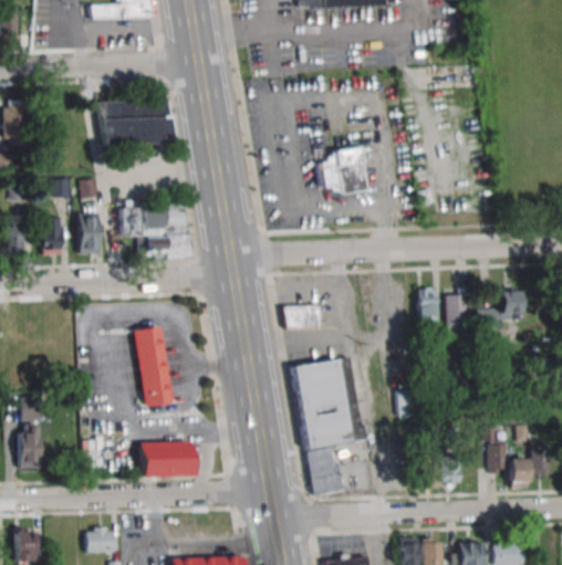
[(148,0),(116,0),(117,4),(91,6),(92,21),(151,17),(148,0)]
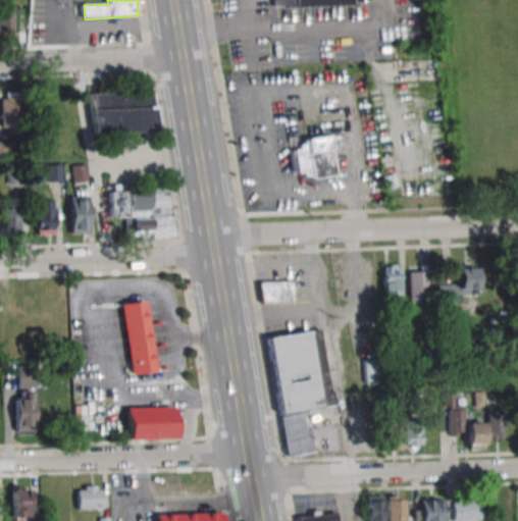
[(0,35),(17,35),(17,5),(0,5),(0,35)]
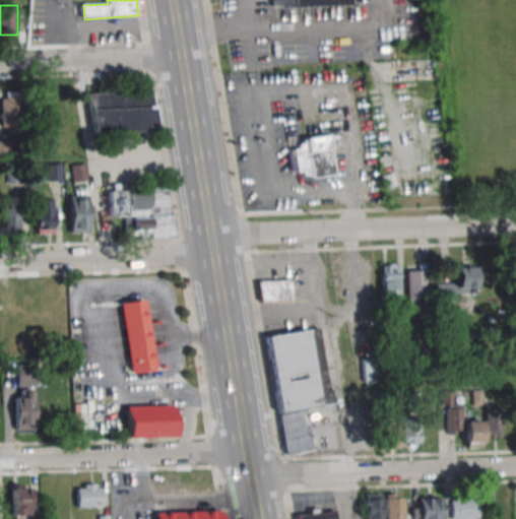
[(156,90),(91,93),(94,136),(158,133),(156,90)]
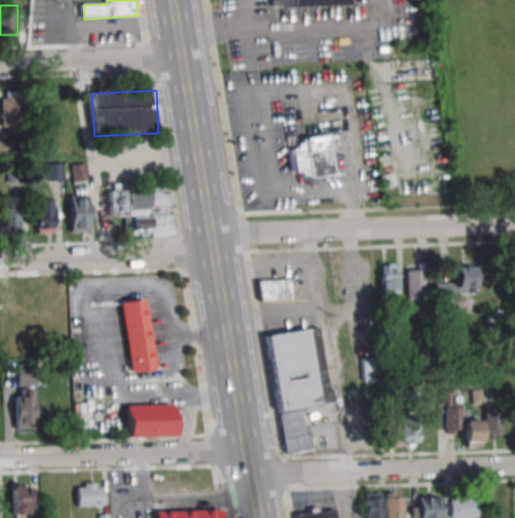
[(23,132),(23,96),(4,96),(4,132),(23,132)]
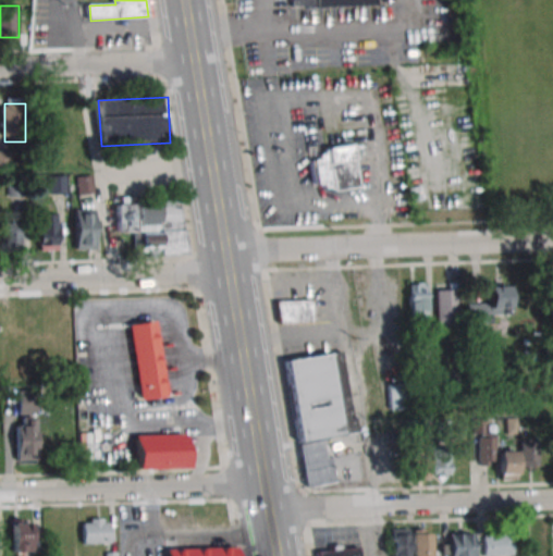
[(357,144),(329,148),(321,159),(311,160),(316,185),(327,183),(336,192),(363,189),(357,144)]
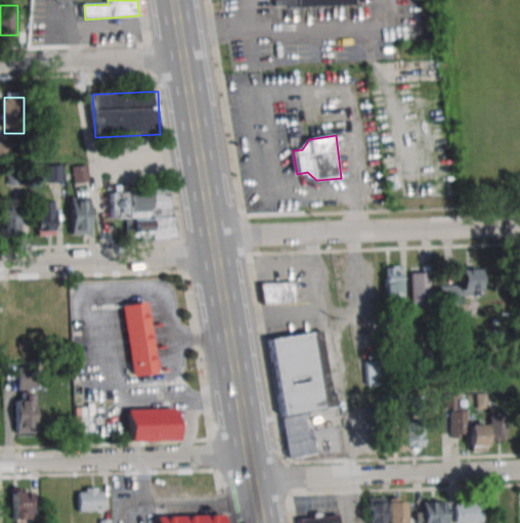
[(49,183),(66,183),(66,166),(48,166),(49,183)]
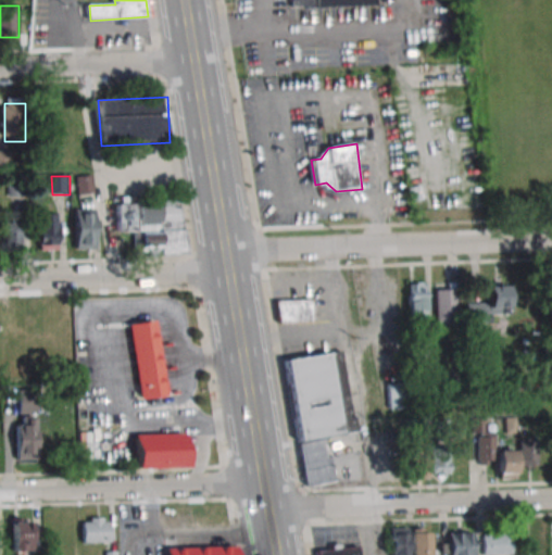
[(97,176),(79,176),(79,194),(97,194),(97,176)]
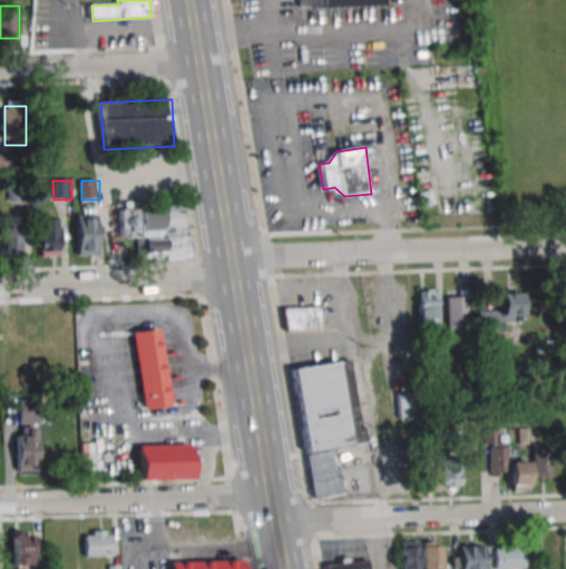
[(123,239),(140,238),(140,263),(192,262),(191,208),(123,209),(123,239)]
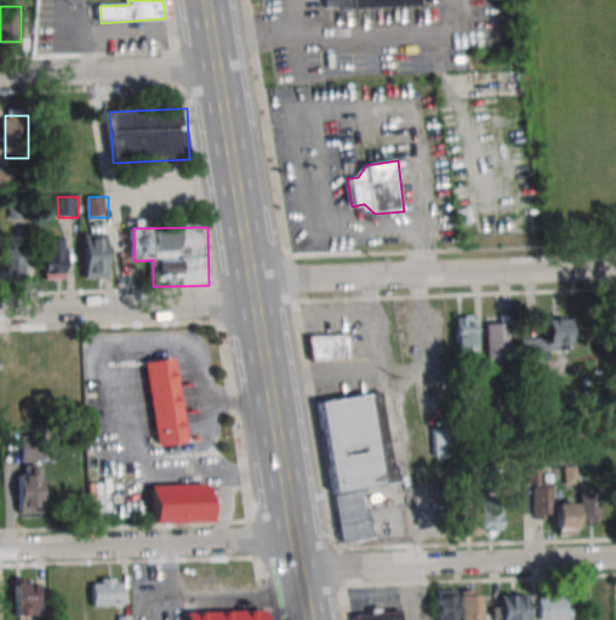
[(110,234),(86,234),(86,279),(110,279),(110,234)]
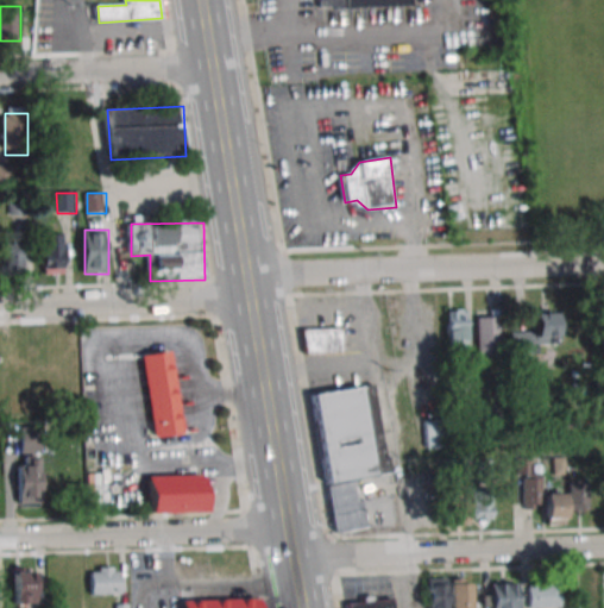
[(67,275),(67,234),(44,234),(44,275),(67,275)]
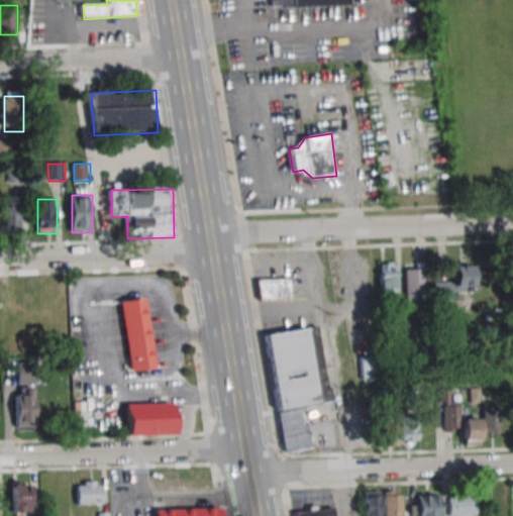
[(5,207),(5,230),(22,230),(22,207),(5,207)]
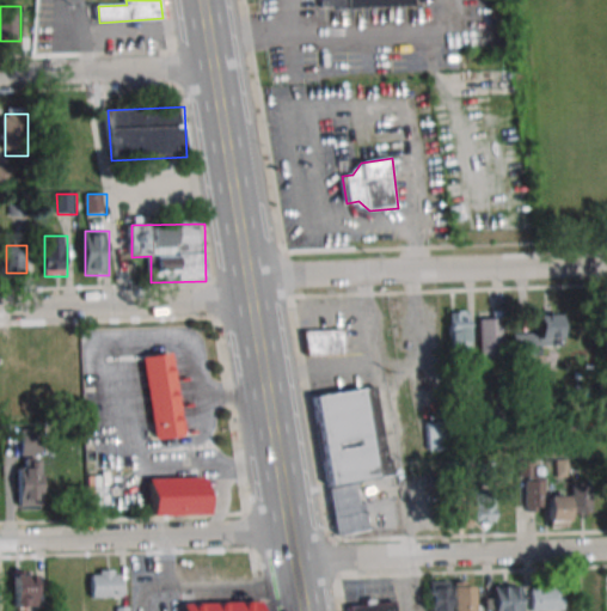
[(452,312),(452,352),(472,352),(472,312),(452,312)]
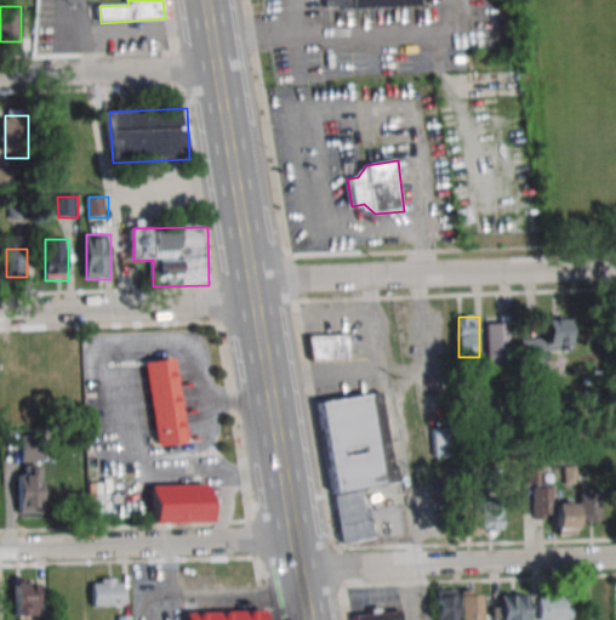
[(489,360),(513,360),(513,317),(489,317),(489,360)]
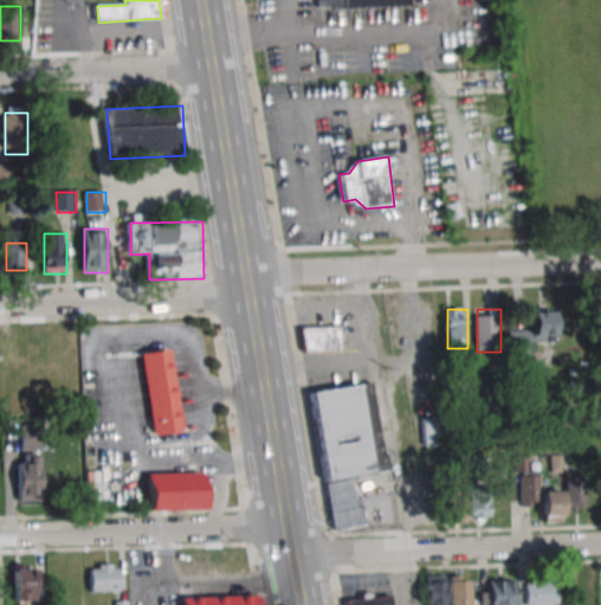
[(535,336),(557,336),(557,311),(535,311),(535,336)]
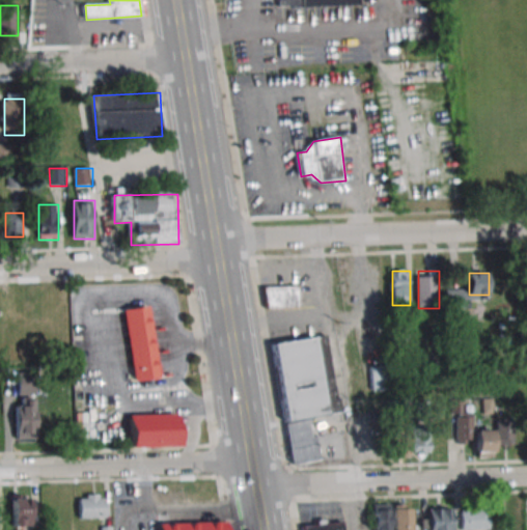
[(301,287),(267,287),(267,309),(301,309),(301,287)]
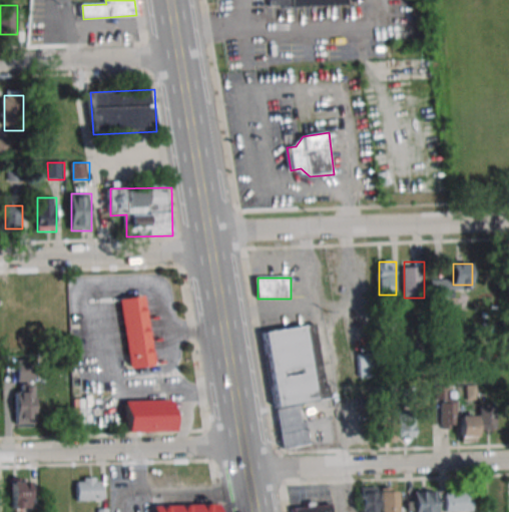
[(121,300),(131,369),(157,366),(147,296),(121,300)]
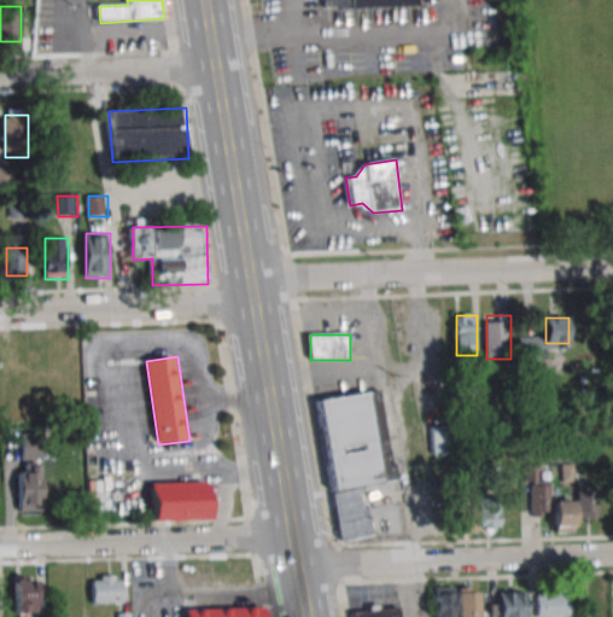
[(319,400),(340,541),(375,536),(371,504),(365,504),(362,487),(397,482),(384,390),(319,400)]
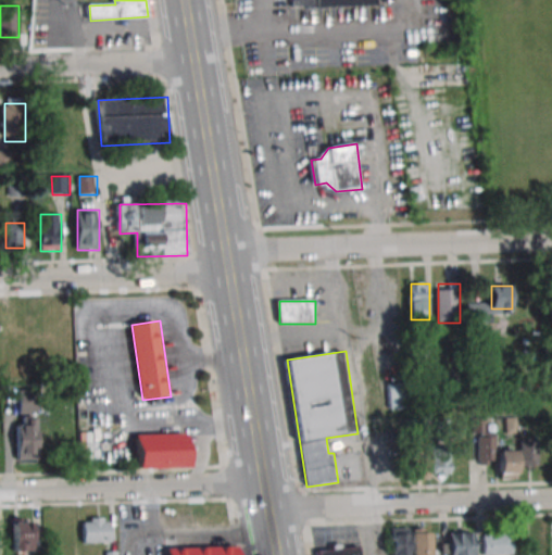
[(390,385),(390,411),(411,410),(411,385),(390,385)]
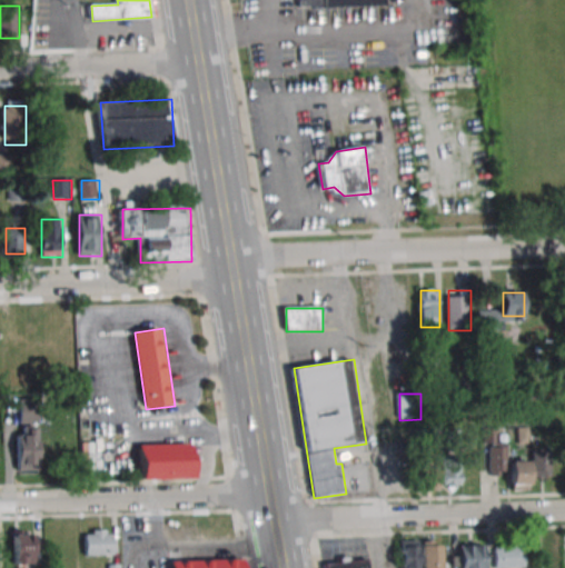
[(42,474),(42,399),(20,399),(20,474),(42,474)]
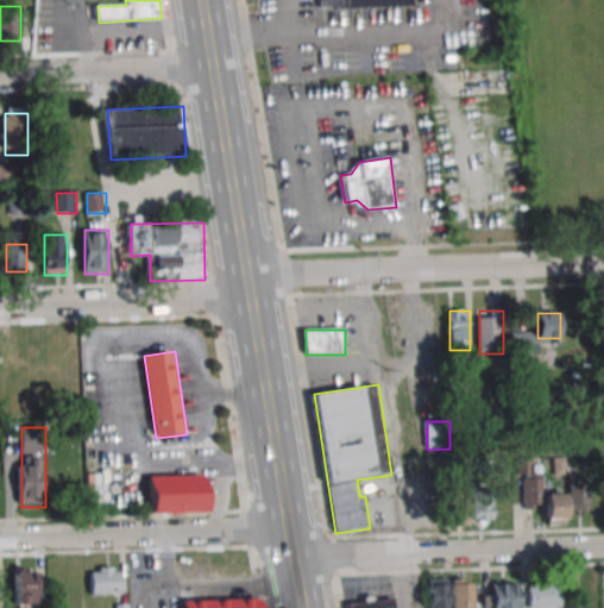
[(570,527),(568,494),(545,494),(545,475),(532,475),(532,459),(524,459),(524,507),(548,507),(548,527),(570,527)]
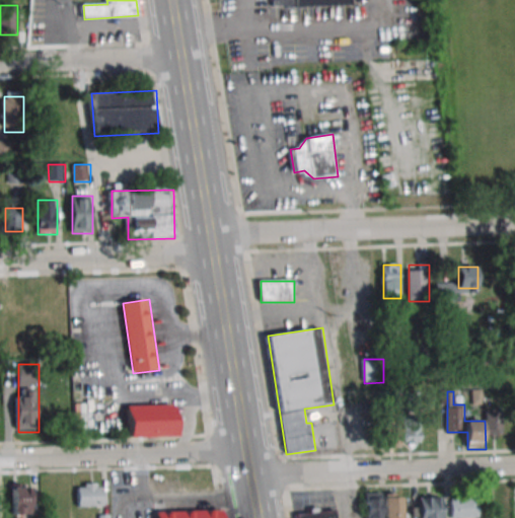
[(130,407),(131,438),(181,437),(180,404),(130,407)]
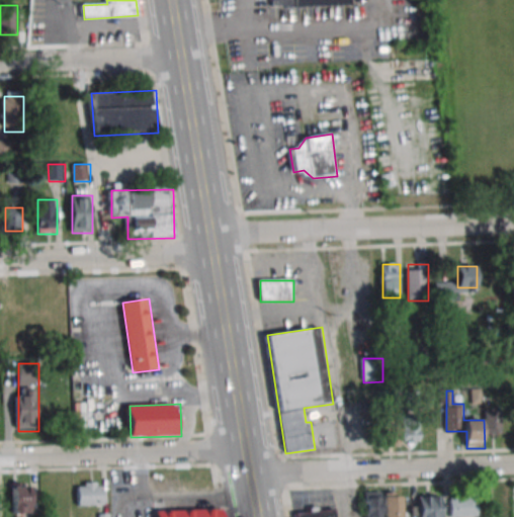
[(502,434),(502,413),(487,413),(487,434),(502,434)]
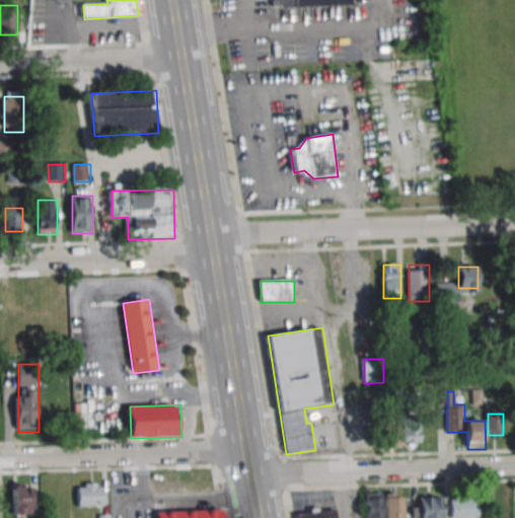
[(387,448),(402,448),(402,419),(387,419),(387,448)]
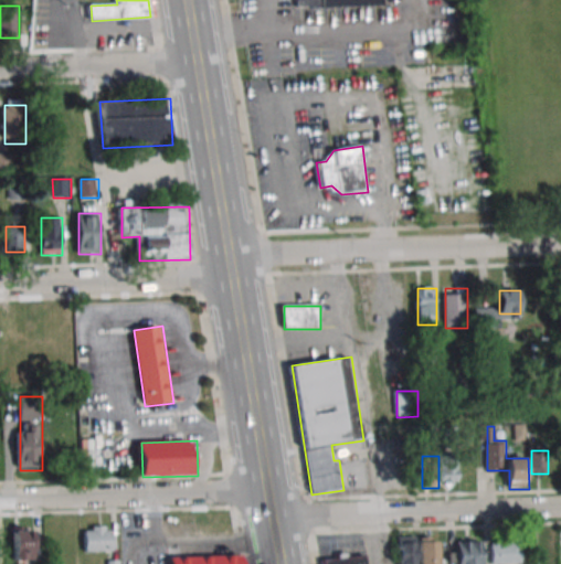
[(459,486),(459,456),(442,456),(442,486),(459,486)]
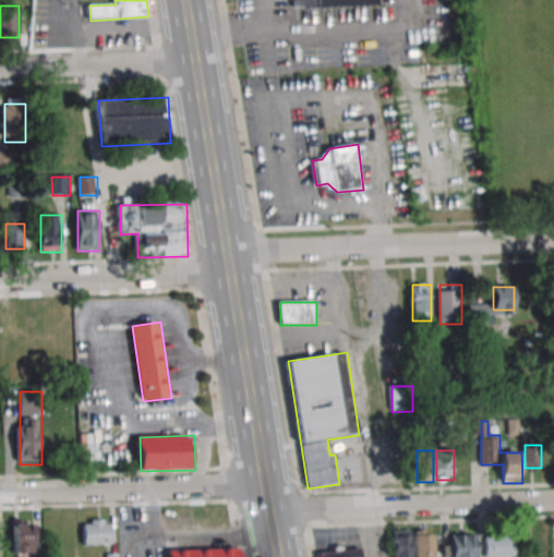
[(113,545),(113,520),(86,520),(86,545),(113,545)]
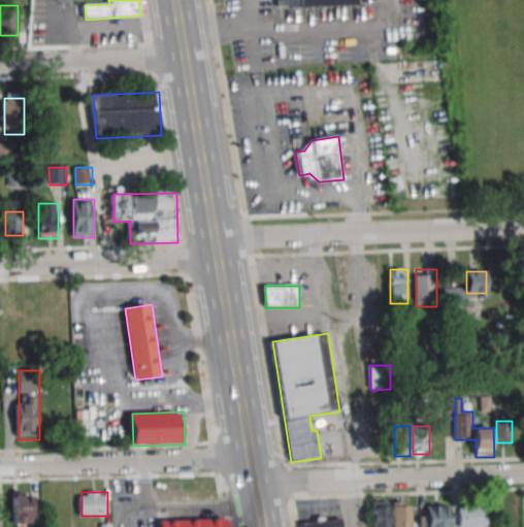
[(34,523),(34,494),(15,494),(15,523),(34,523)]
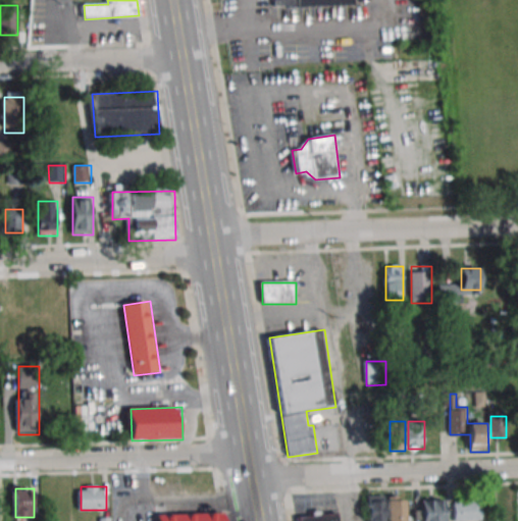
[(409,520),(409,496),(390,496),(390,520),(409,520)]
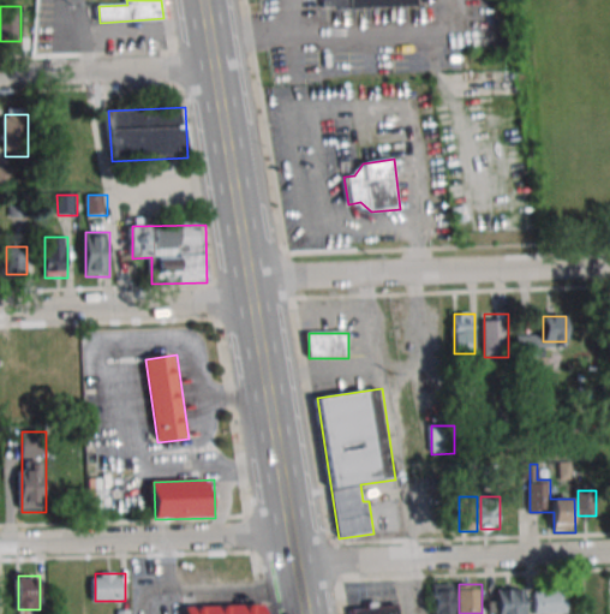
[(455,613),(455,585),(434,585),(434,613),(455,613)]
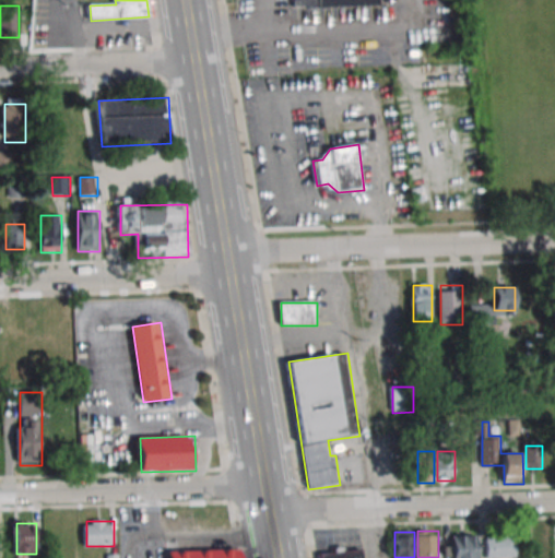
[(453,536),(452,557),(477,557),(479,536),(453,536)]
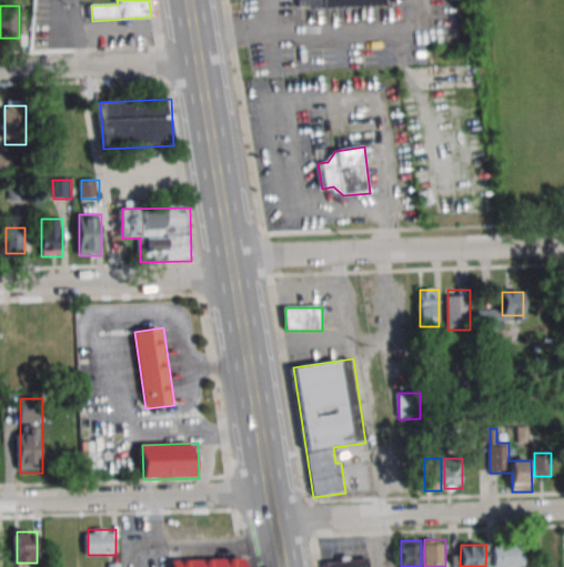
[(526,547),(496,547),(496,566),(526,566),(526,547)]
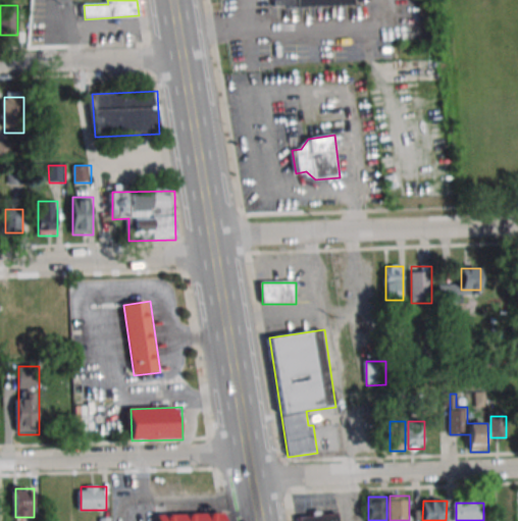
[(159,517),(159,520),(228,520),(228,512),(159,517)]
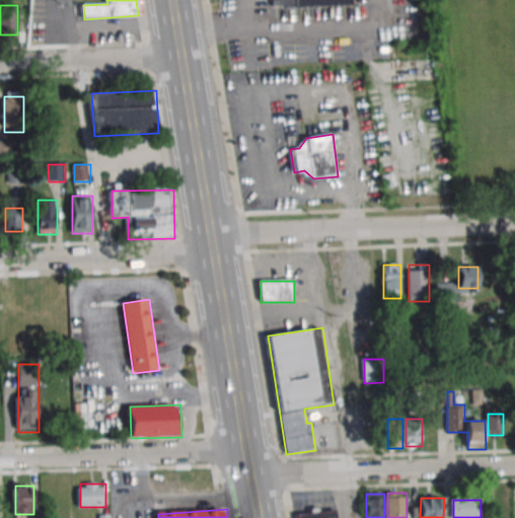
[(340,517),(340,509),(298,511),(297,517),(340,517)]
